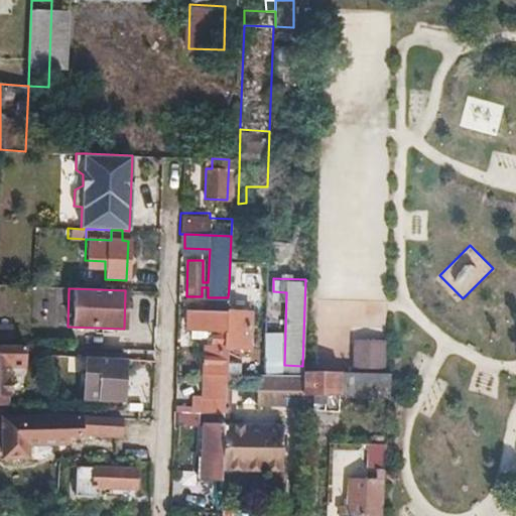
[(207,311),(228,311),(228,297),(208,297),(207,311)]
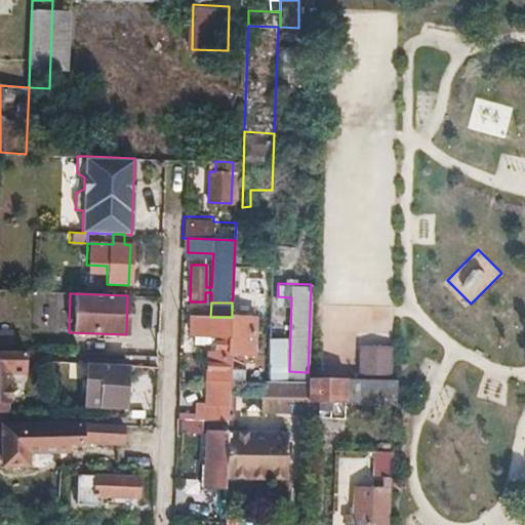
[(195,404),(195,418),(204,418),(227,419),(228,390),(229,375),(232,317),(210,317),(191,316),(190,334),(194,334),(216,335),(215,353),(208,353),(206,404),(195,404)]
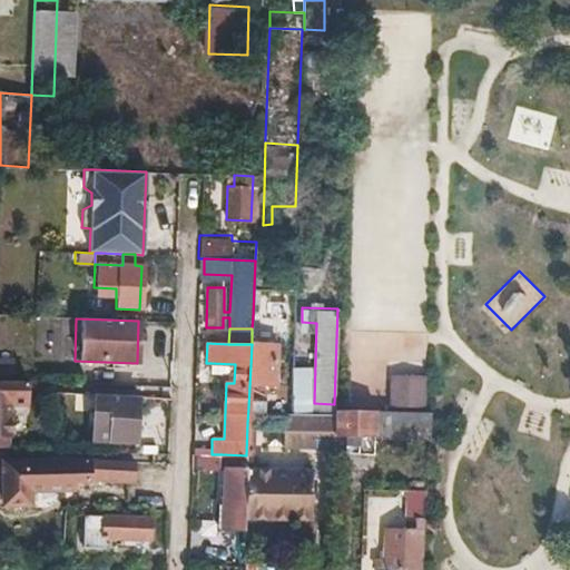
[(293,362),(292,404),(308,405),(310,363),(293,362)]
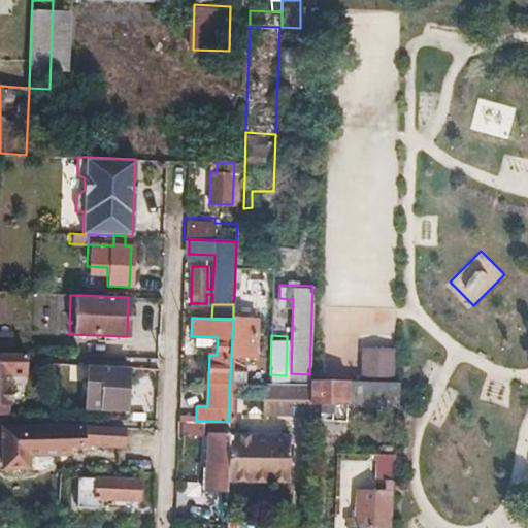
[(209,343),(209,355),(217,355),(218,337),(195,336),(195,342),(209,343)]
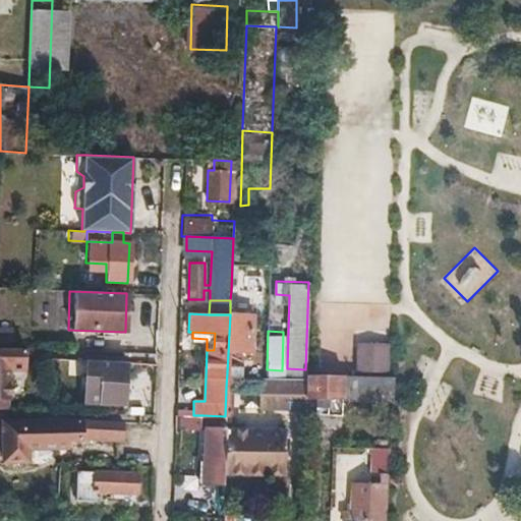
[(389,371),(390,342),(356,341),(355,370),(389,371)]
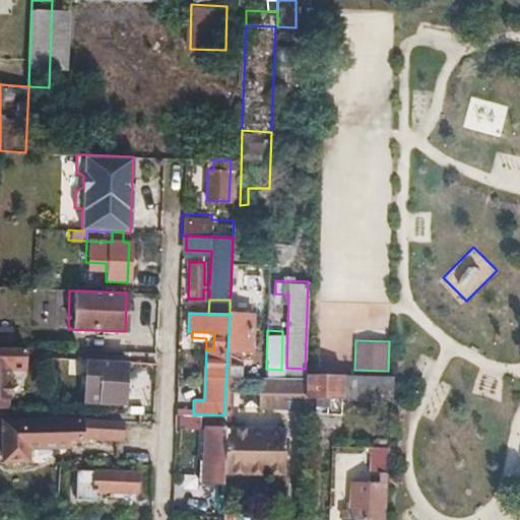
[(125,364),(85,362),(84,385),(102,386),(100,405),(123,406),(125,364)]
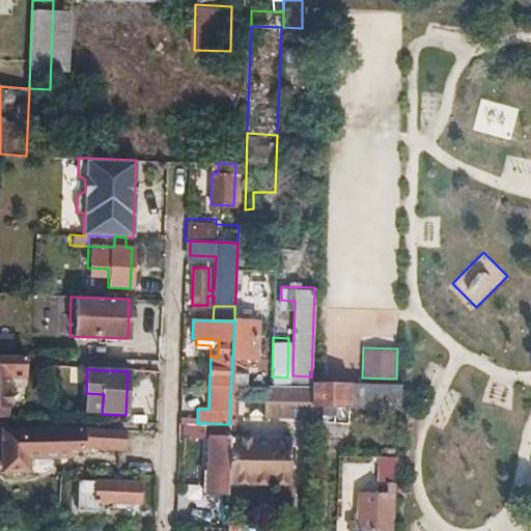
[(262,413),(310,413),(311,382),(292,382),(272,382),(262,381),(262,413)]
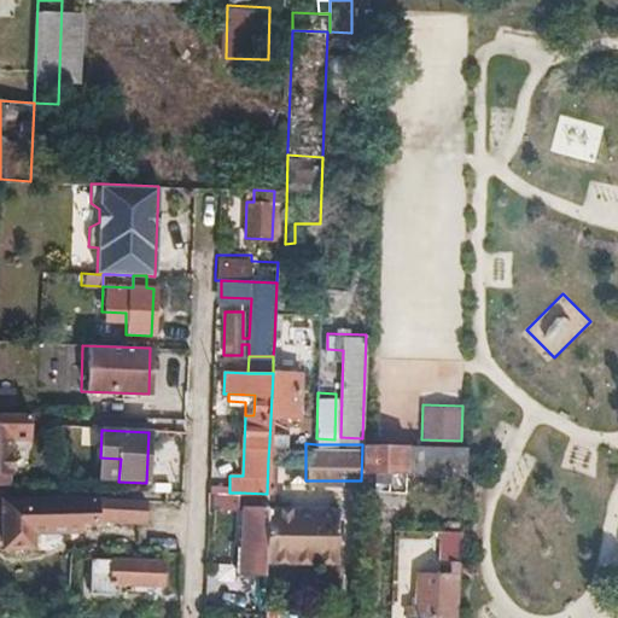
[(361,481),(361,489),(402,493),(404,473),(425,476),(426,448),(362,443),(362,444),(361,481)]
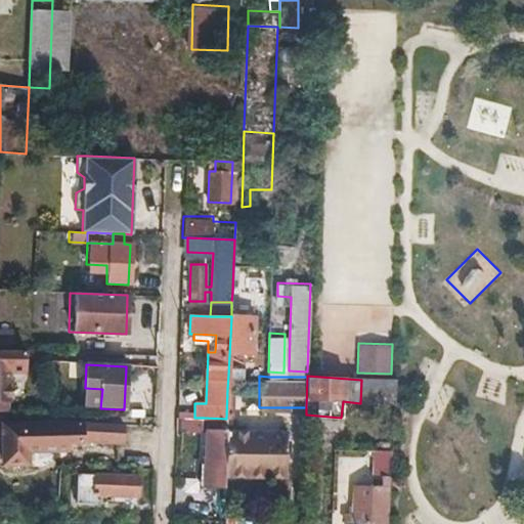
[(361,380),(360,403),(392,405),(394,383),(361,380)]
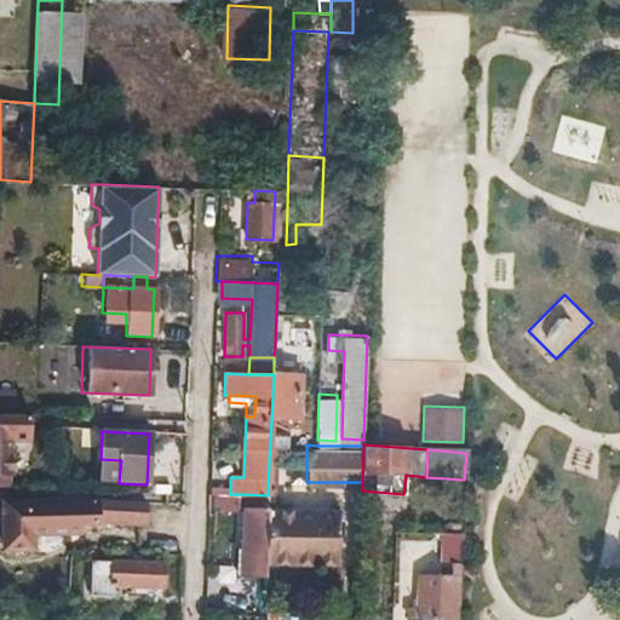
[(121,460),(101,459),(99,482),(119,483),(121,460)]
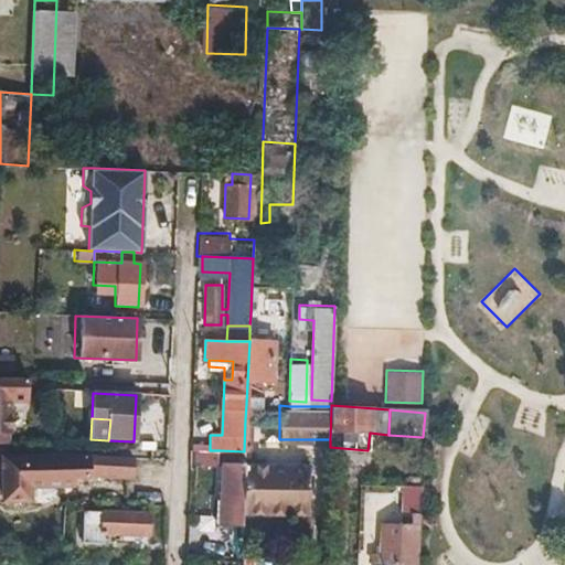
[(210,450),(202,450),(202,465),(220,465),(220,450),(210,450)]
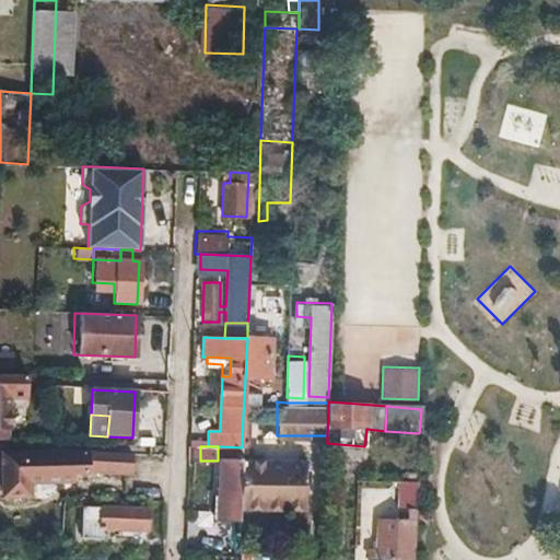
[(213,517),(240,517),(241,506),(242,457),(242,447),(218,446),(218,461),(222,461),(222,493),(214,493),(213,517)]
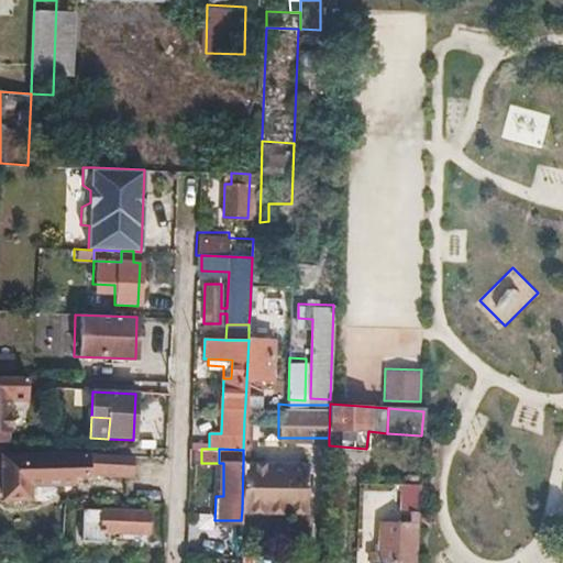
[(130,475),(130,456),(90,455),(81,455),(2,459),(0,496),(0,499),(26,500),(28,487),(70,488),(70,482),(87,483),(87,474),(130,475)]
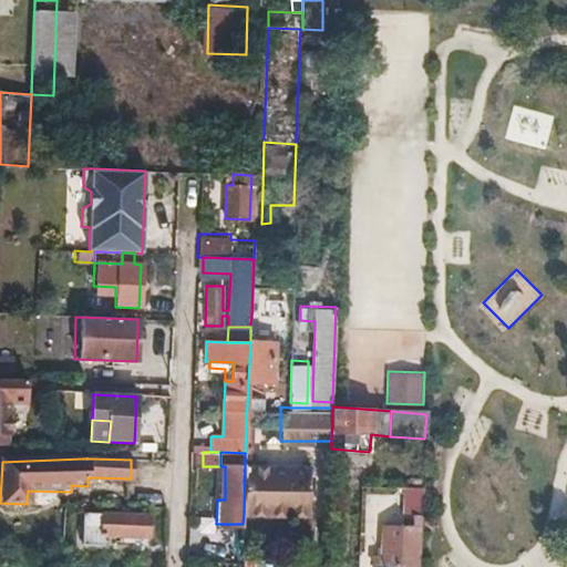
[(245,463),(244,513),(309,514),(310,464),(245,463)]
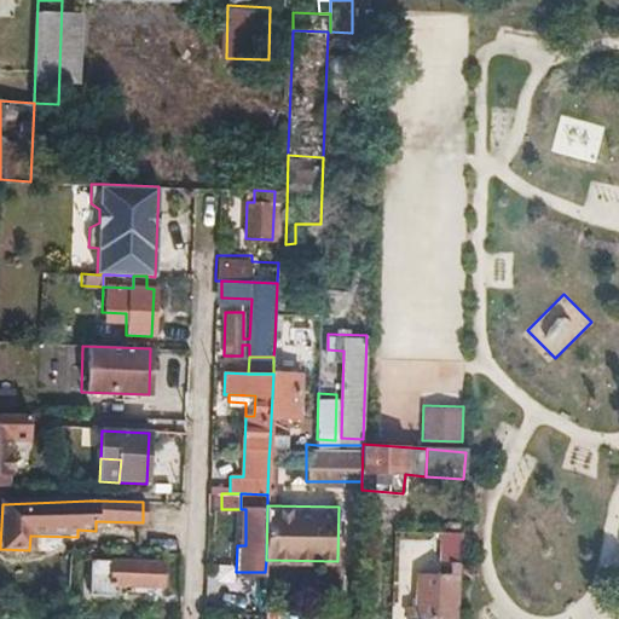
[(451,563),(460,563),(460,545),(444,543),(441,561),(451,563)]
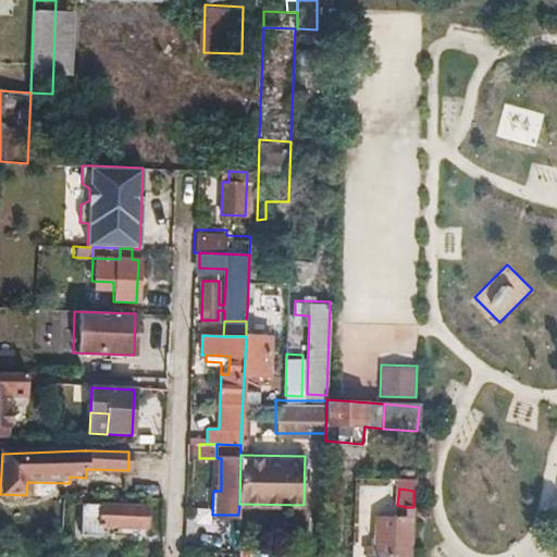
[(97,525),(144,528),(145,506),(77,502),(76,532),(96,533),(97,525)]
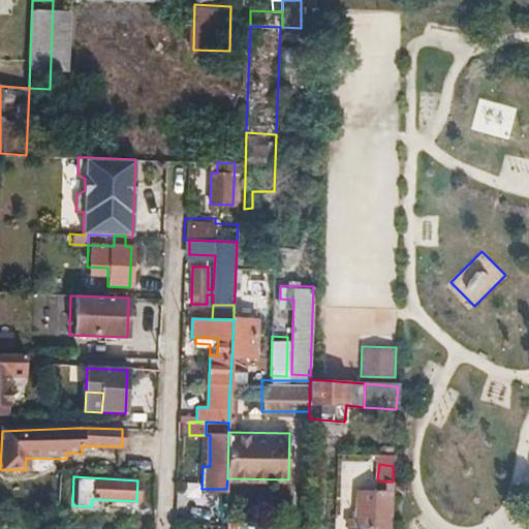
[(349,527),(379,528),(390,528),(393,481),(385,481),(385,492),(359,489),(358,518),(349,518),(349,527)]
